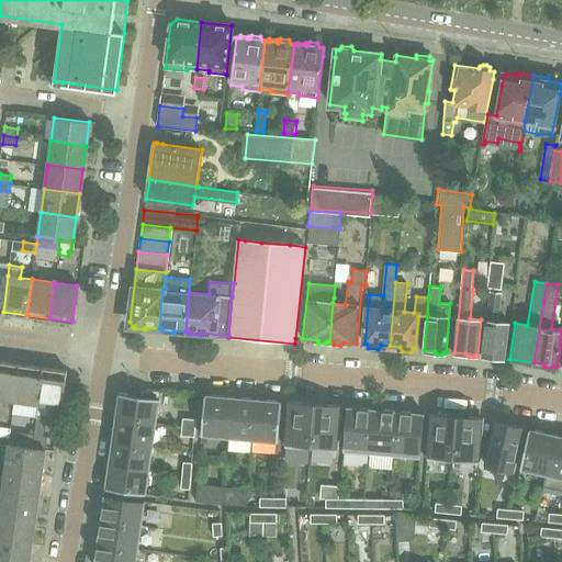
[(503,358),(505,358),(508,323),(498,322),(502,293),(490,292),(482,356),(494,357),(496,360),(499,360),(503,358)]
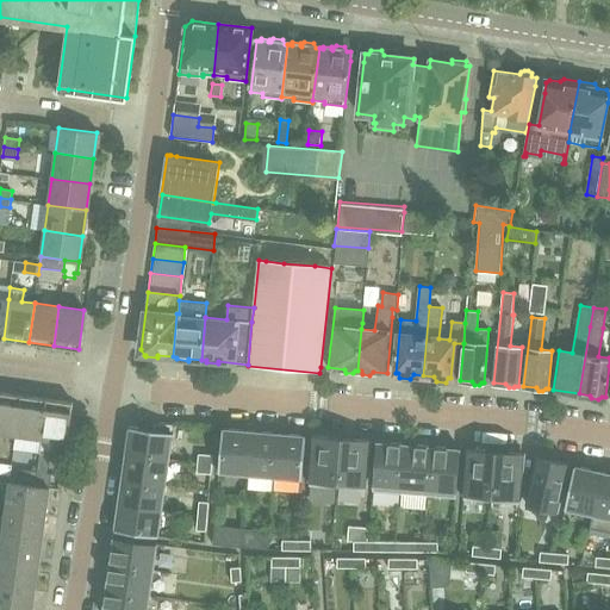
[(0,433),(16,435),(20,396),(0,392),(0,433)]
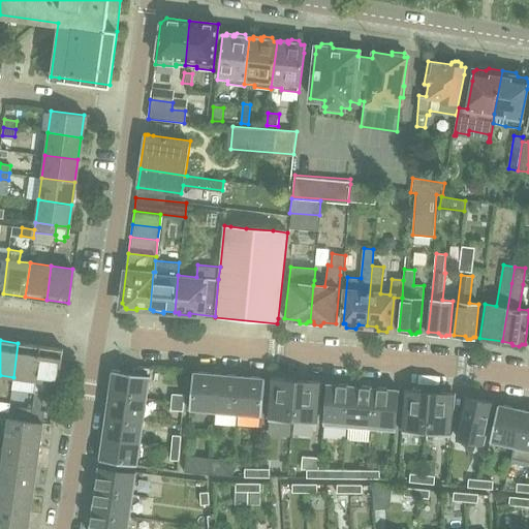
[(13,377),(35,380),(39,346),(18,343),(13,377)]
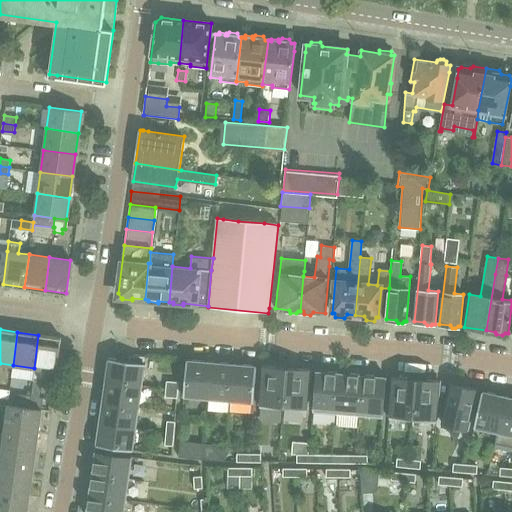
[(56,371),(60,338),(38,335),(34,368),(32,379),(54,382),(56,371)]
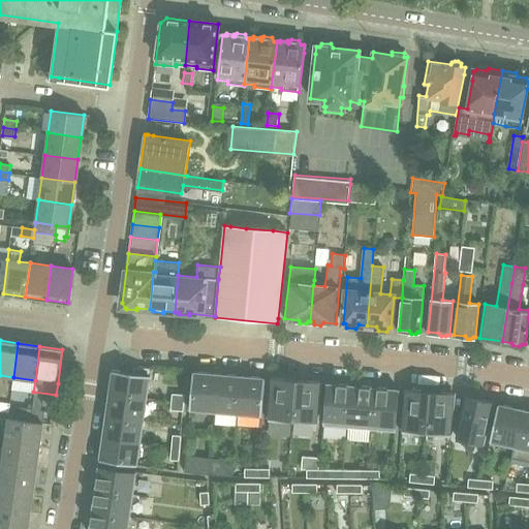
[(149,375),(150,368),(134,367),(133,373),(113,370),(110,393),(147,398),(150,375),(149,375)]
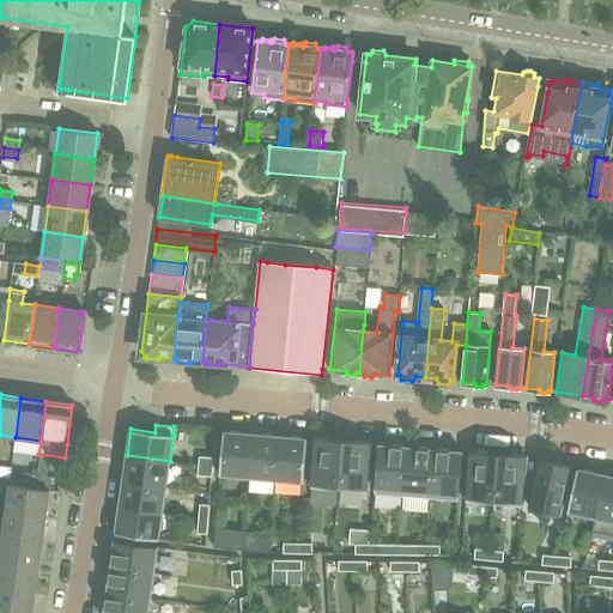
[(252,434),(224,431),(219,474),(248,477),(252,434)]
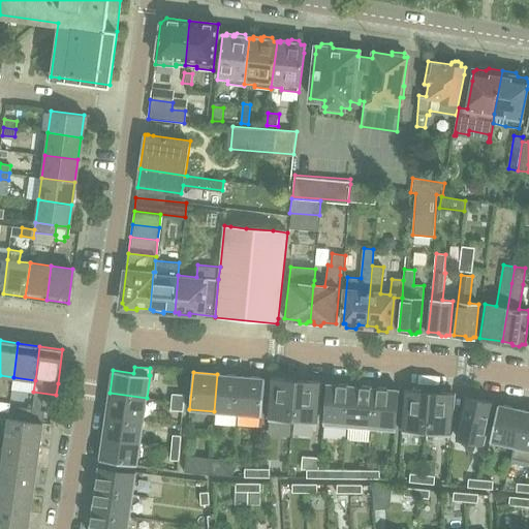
[(238,413),(241,376),(217,374),(214,411),(238,413)]
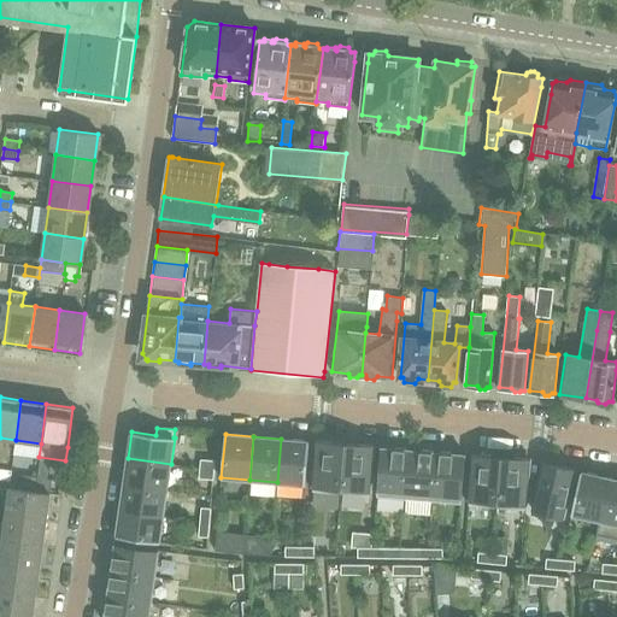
[(305,485),(309,441),(281,439),(277,482),(305,485)]
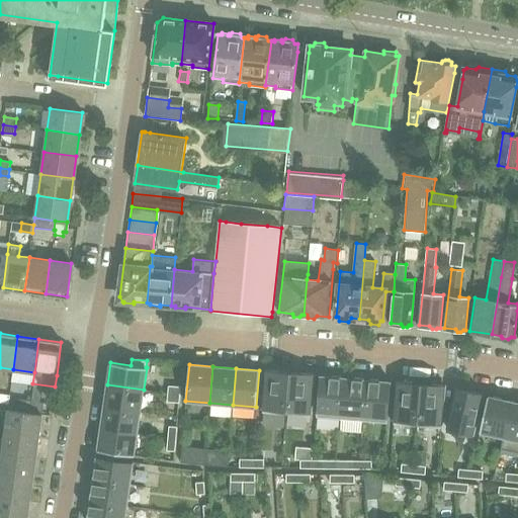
[(262,412),(286,414),(289,372),(266,370),(262,412)]
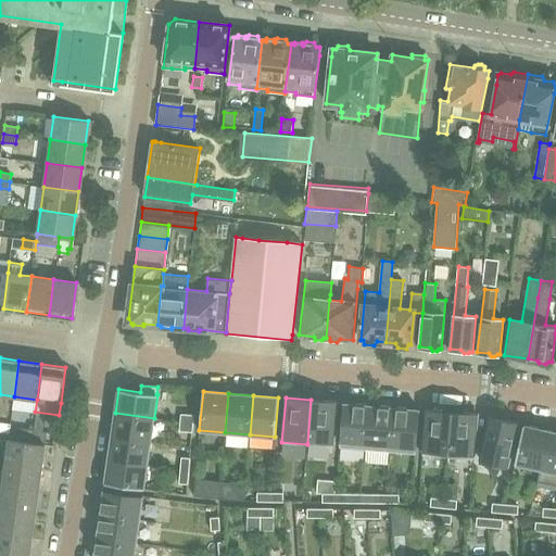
[(332,446),(337,403),(311,400),(307,444),(332,446)]
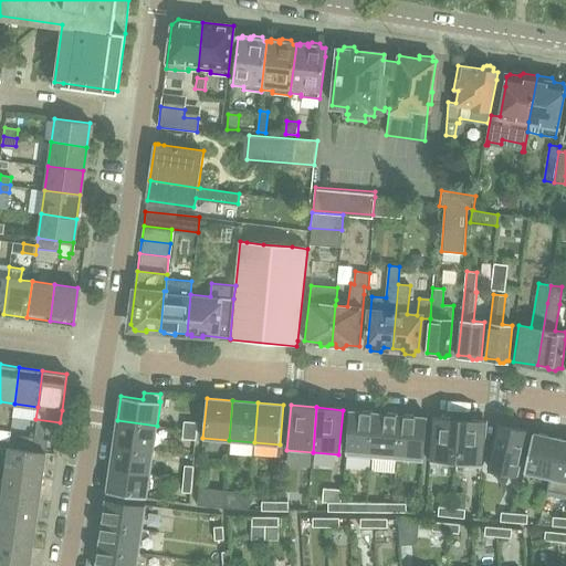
[(376,412),(349,410),(346,456),(371,458),(376,412)]
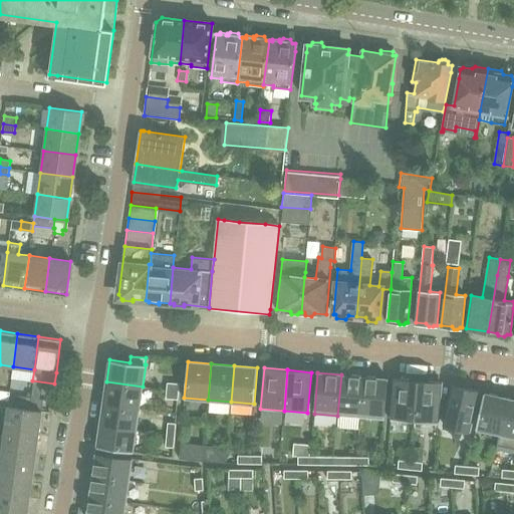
[(363,376),(341,374),(337,416),(360,418),(363,376)]
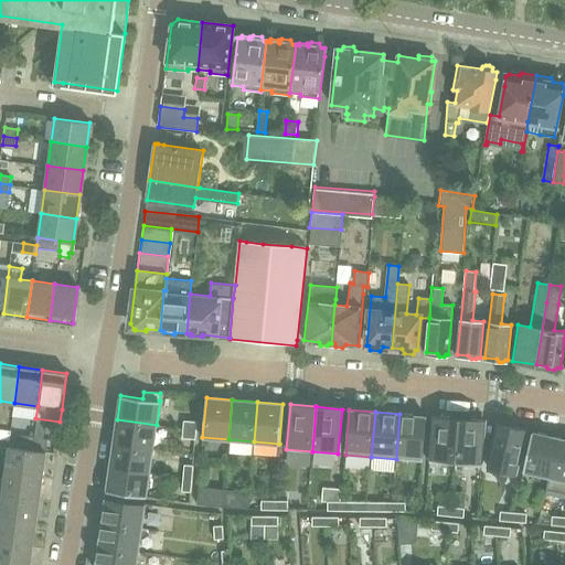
[(422,461),(426,416),(400,414),(396,459),(422,461)]
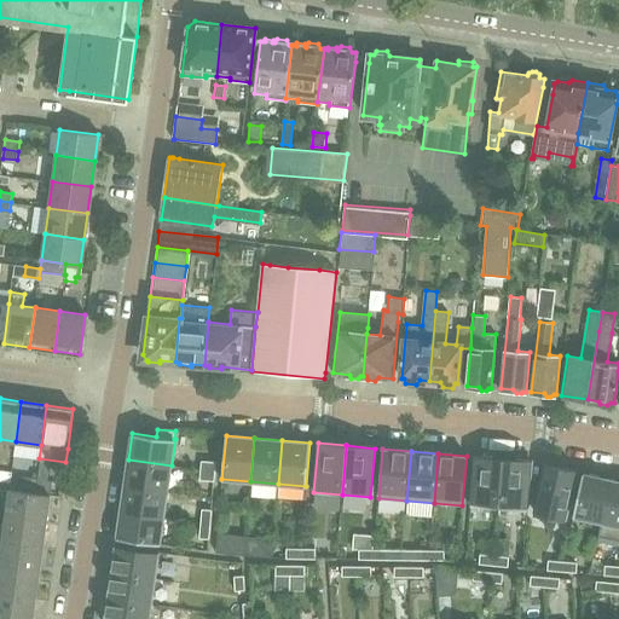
[(470,507),(498,509),(503,460),(474,457),(470,507)]
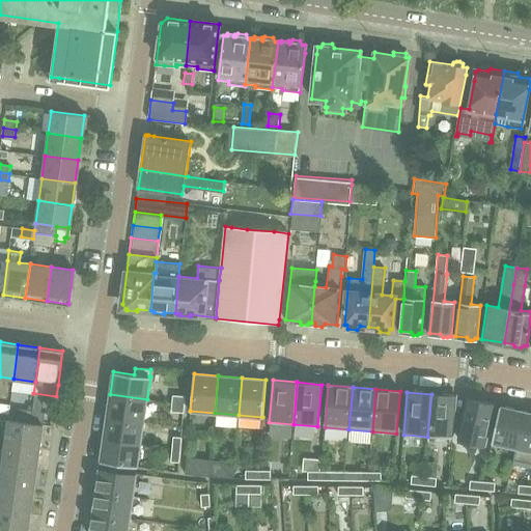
[(144,421),(147,399),(110,394),(107,416),(144,421)]
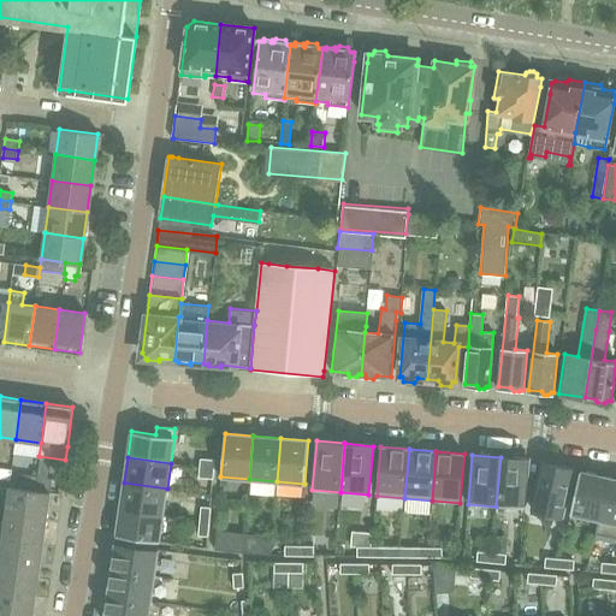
[(525,509),(528,460),(501,457),(496,507),(525,509)]
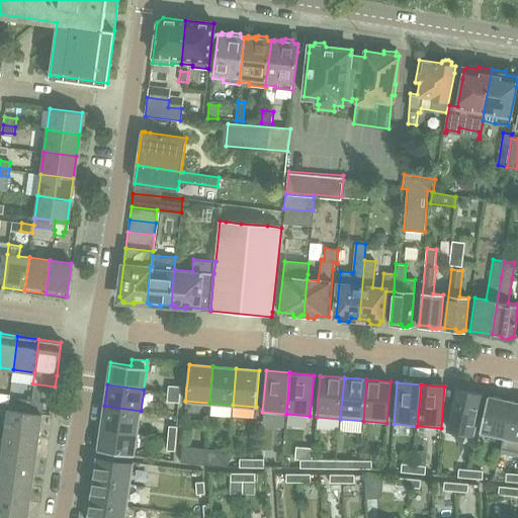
[(169,385),(168,394),(180,395),(181,386),(169,385)]
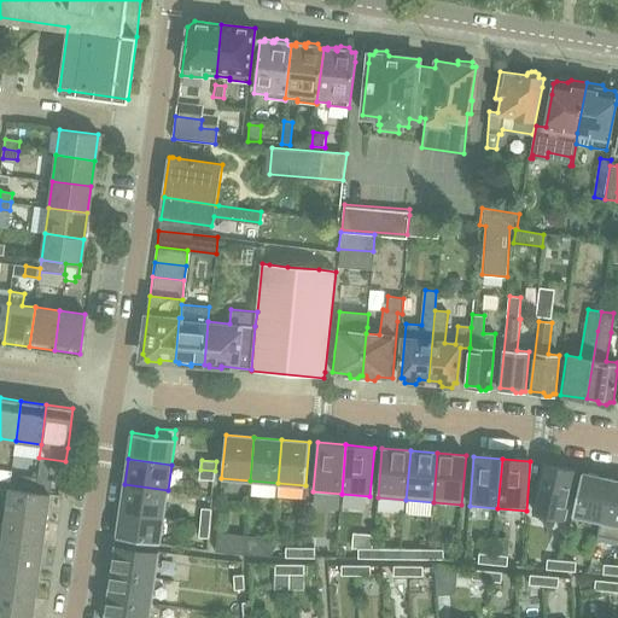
[(575,471),(554,466),(544,464),(534,511),(564,518),(575,471)]
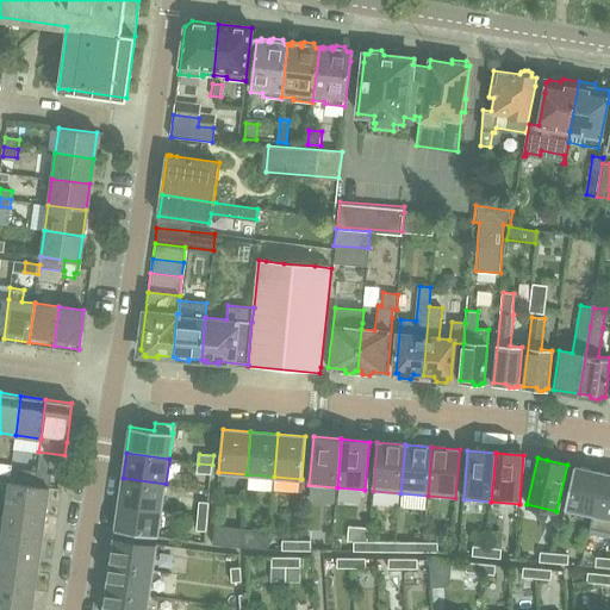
[(0,464),(0,473),(10,475),(11,466),(0,464)]
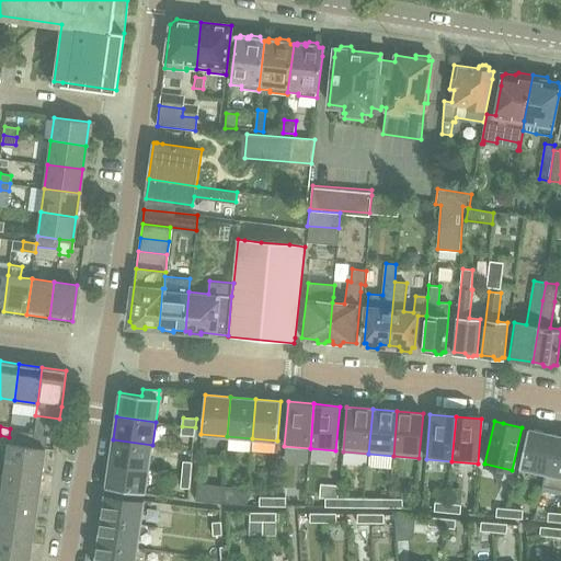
[(195,427),(182,426),(181,435),(194,436),(195,427)]
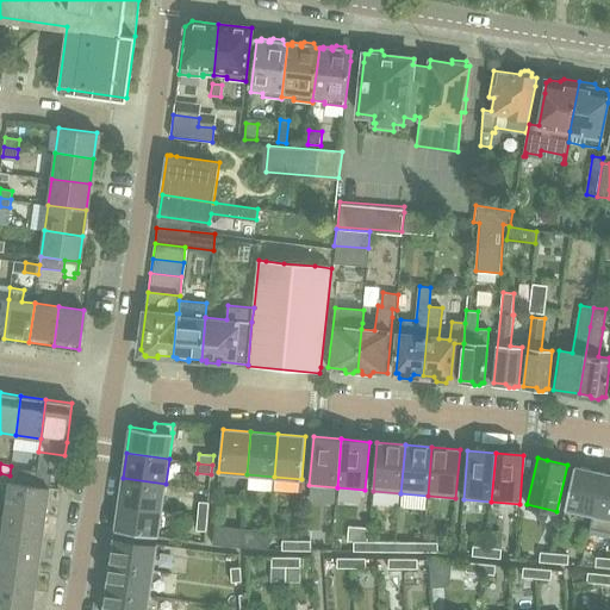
[(565,509),(592,515),(602,472),(574,466),(565,509)]
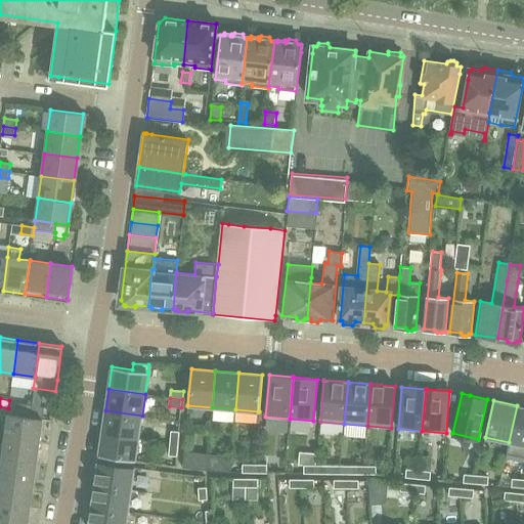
[(10,416),(29,418),(31,406),(12,403),(10,416)]
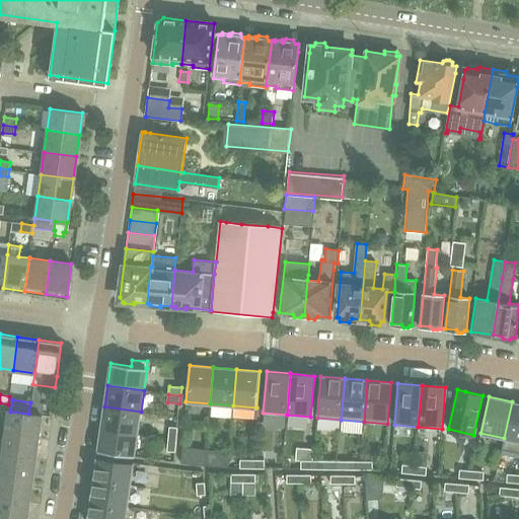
[(504,438),(501,450),(518,453),(518,402),(512,401),(504,438)]
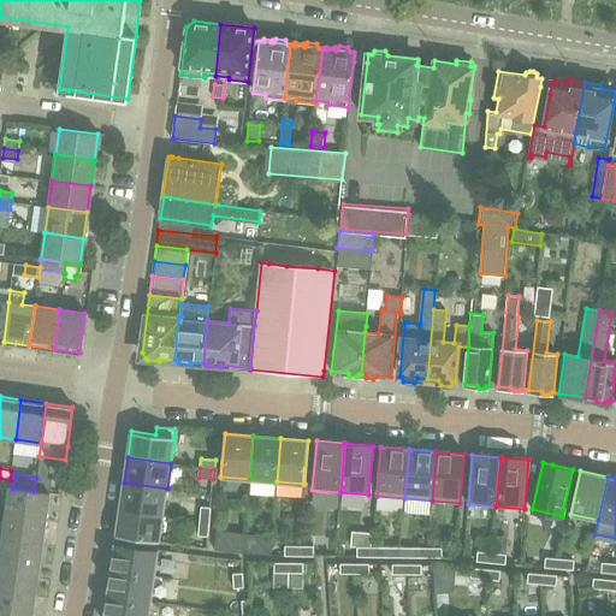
[(120,509),(164,515),(167,489),(124,483),(120,509)]
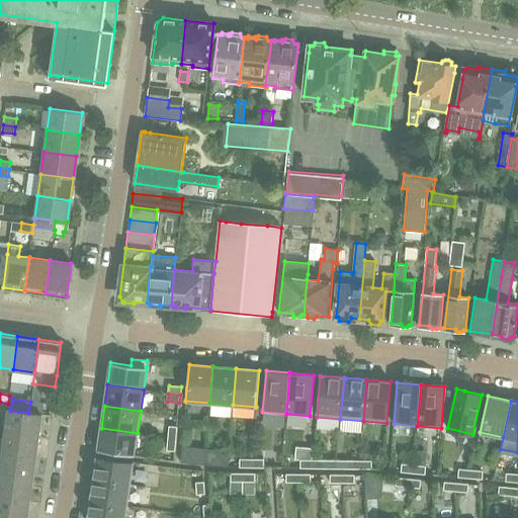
[(40,415),(28,413),(10,411),(7,411),(4,432),(37,436),(40,415)]
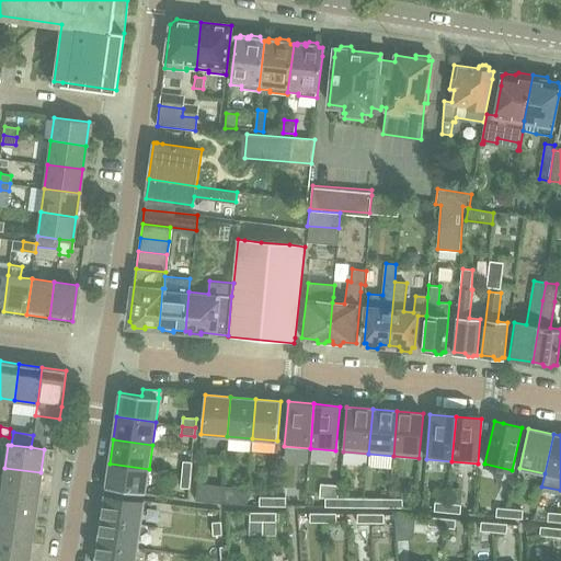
[(183,461),(182,474),(191,476),(192,462),(183,461)]
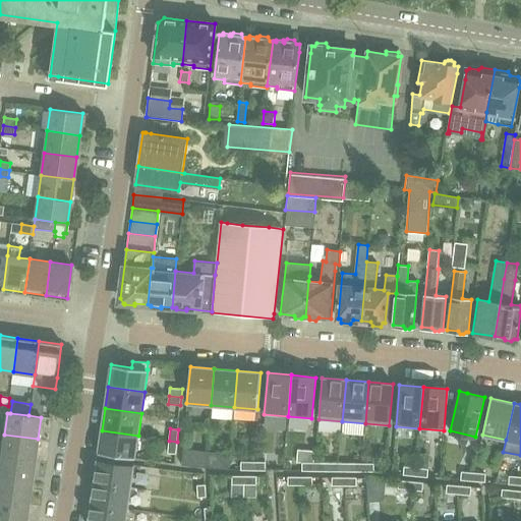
[(135,458),(138,436),(102,430),(98,453),(135,458)]
